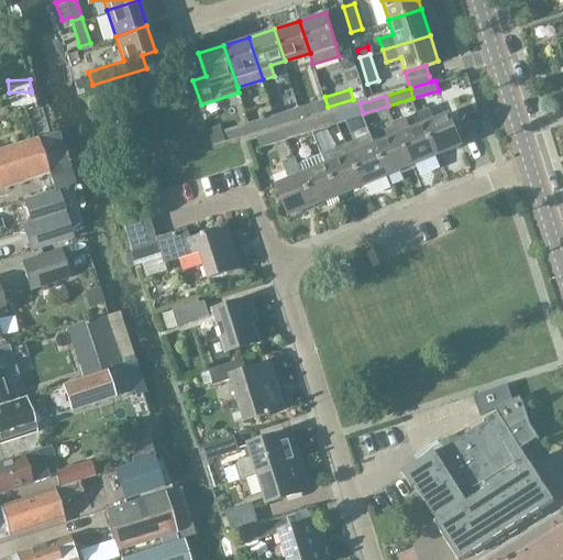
[(299,106),(302,114),(328,107),(324,97),(299,106)]
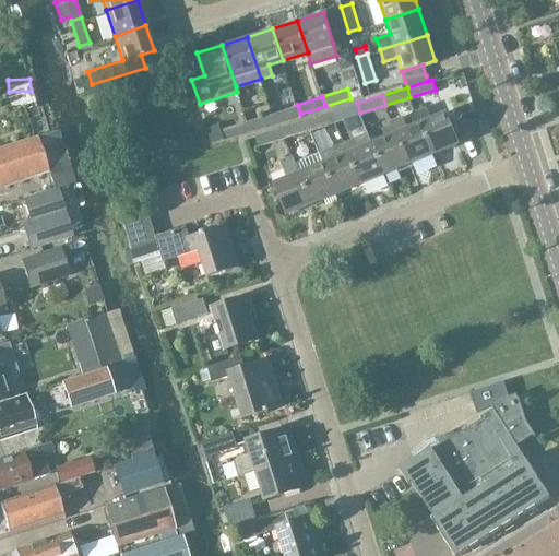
[(332,110),(334,120),(360,113),(357,103),(332,110)]
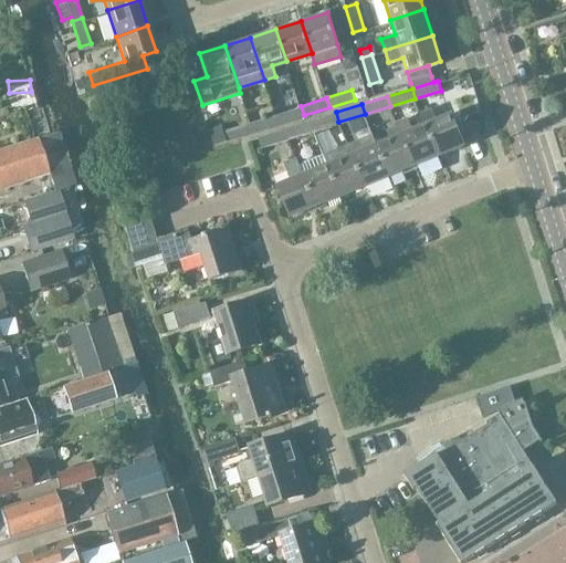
[(275,114),(279,123),(304,115),(301,106),(275,114)]
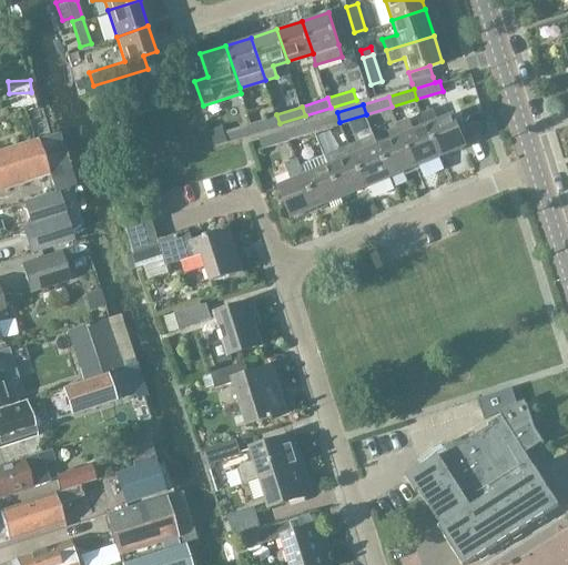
[(428,123),(442,154),(466,144),(453,112),(438,119),(433,107),(423,111),(428,123)]
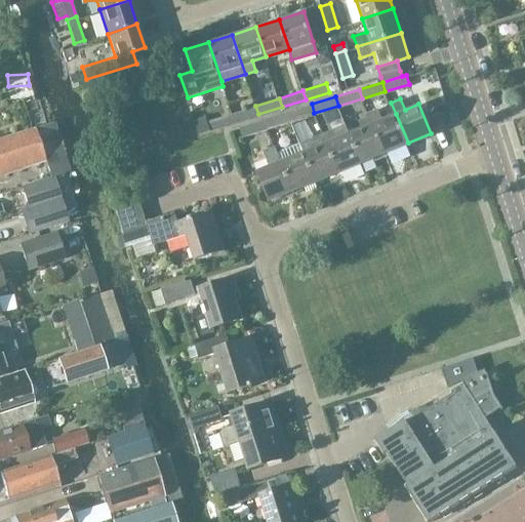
[(288,111),(290,121),(314,113),(312,104),(288,111)]
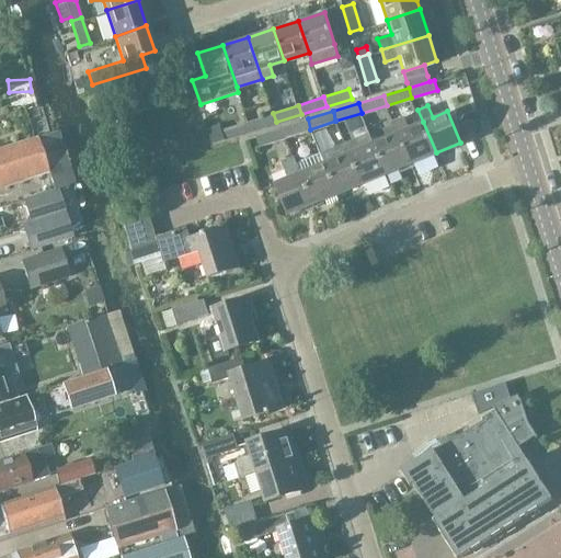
[(248,121),(251,131),(276,122),(273,113),(248,121)]
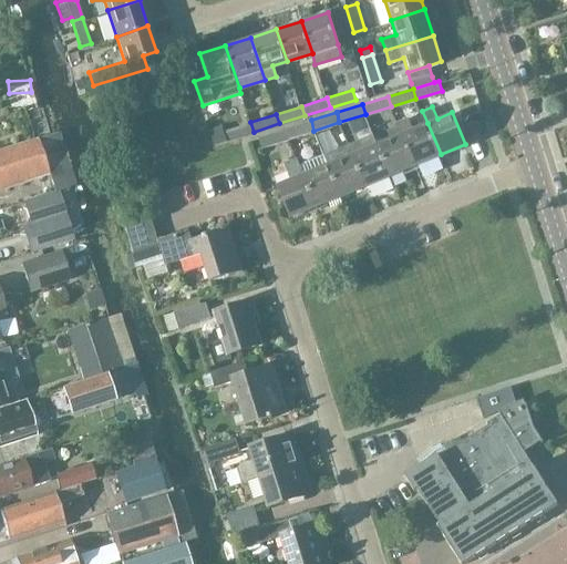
[(441,154),(428,123),(414,127),(409,116),(398,121),(415,165),(426,161),(428,163),(431,164),(439,161),(441,157),(440,155),(441,154)]
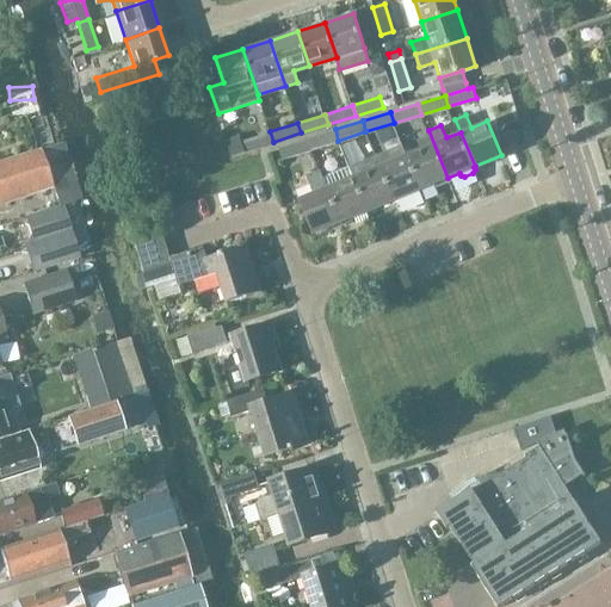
[(308,138),(310,149),(338,141),(335,129),(308,138)]
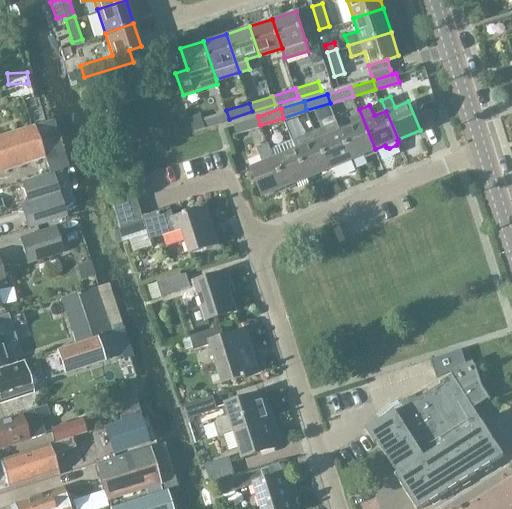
[(375,149),(359,109),(358,109),(360,113),(350,117),(353,124),(341,129),(353,158),(375,149)]
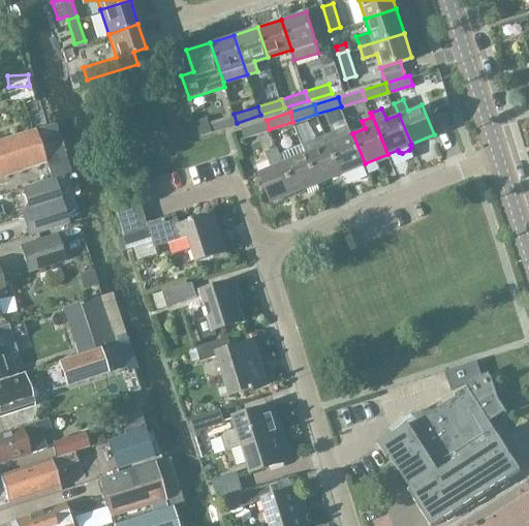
[(200,133),(237,123),(234,114),(210,121),(208,116),(196,119),(200,133)]
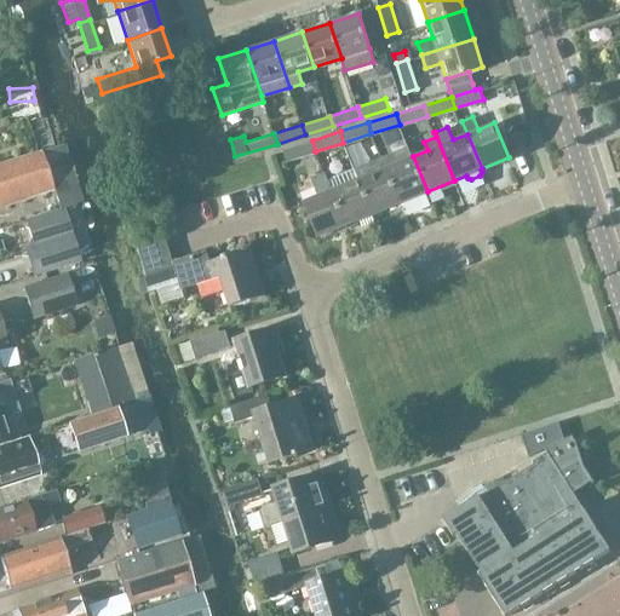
[(286,160),(315,151),(313,140),(282,149),(286,160)]
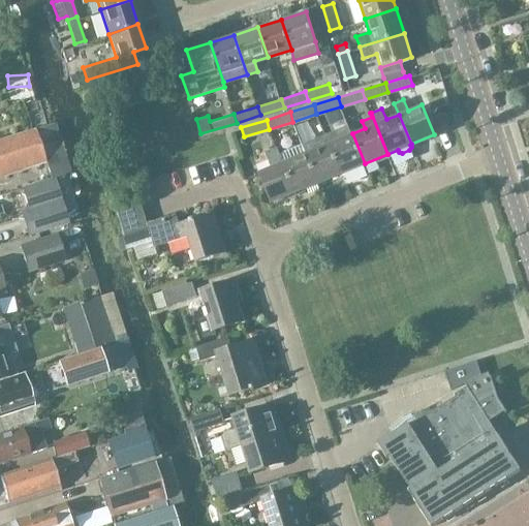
[(365,163),(352,133),(348,124),(325,133),(342,173),(365,163)]
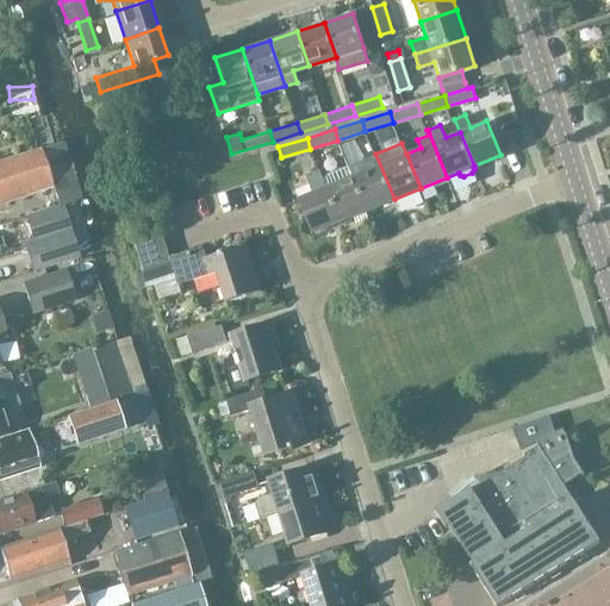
[(0,199),(53,183),(41,145),(0,157),(0,199)]
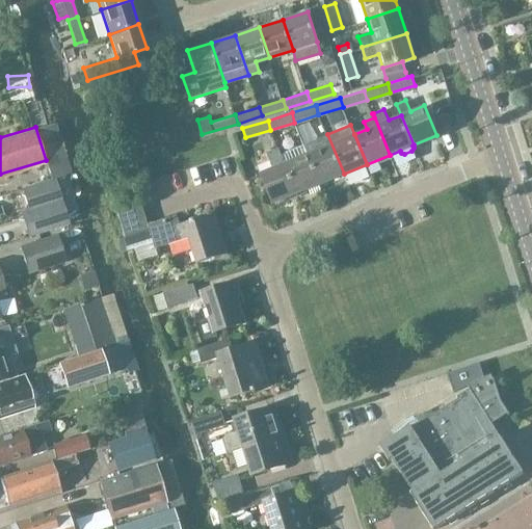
[(344,174),(327,134),(304,143),(308,153),(320,183),(344,174)]
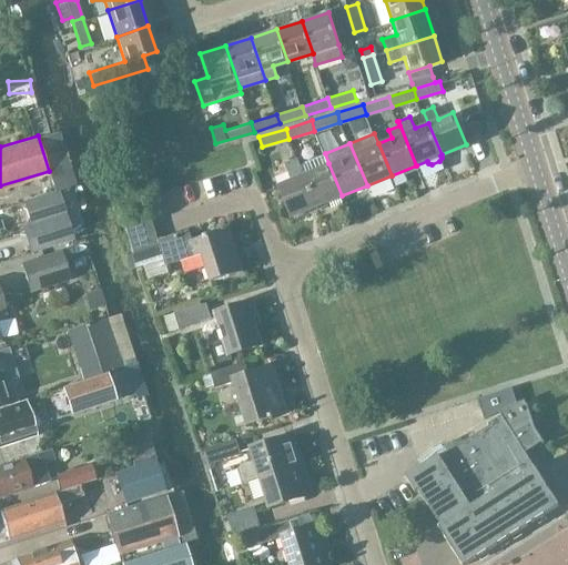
[(317,207),(305,174),(297,157),(285,161),(293,179),(280,184),(293,217),(317,207)]
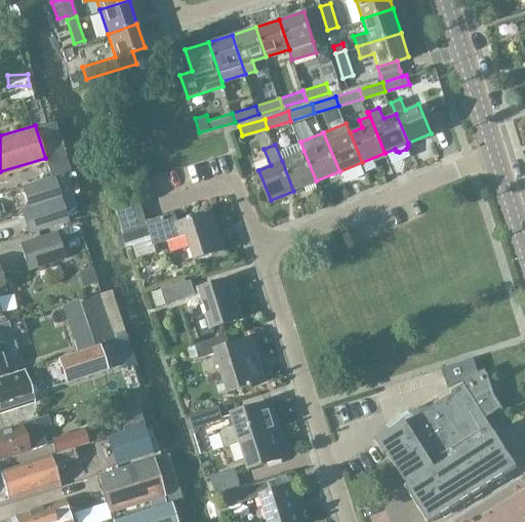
[(304,151),(282,161),(293,191),(316,181),(304,151)]
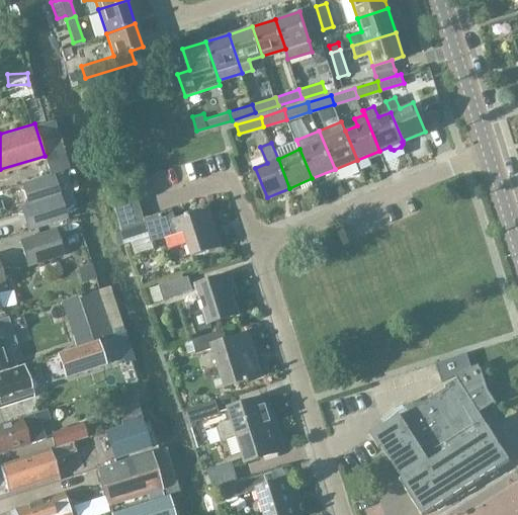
[(28,202),(58,192),(66,189),(59,169),(21,181),(28,201),(28,202)]
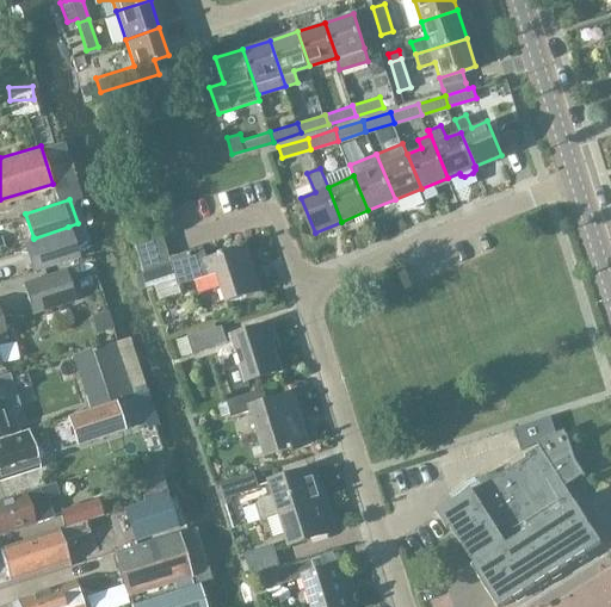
[(34,239),(34,237),(23,241),(32,271),(79,256),(68,227),(34,239)]
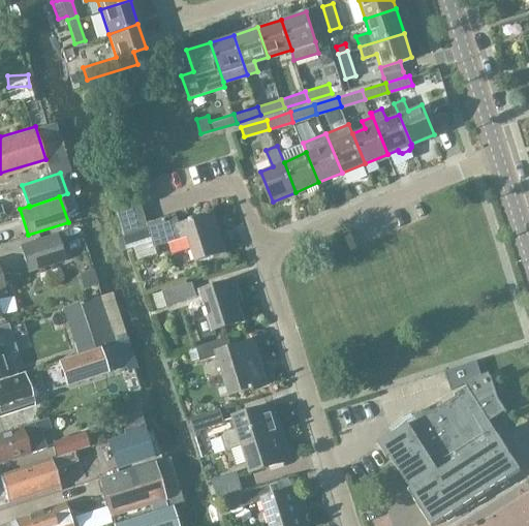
[(143,219),(137,202),(116,208),(121,225),(143,219)]
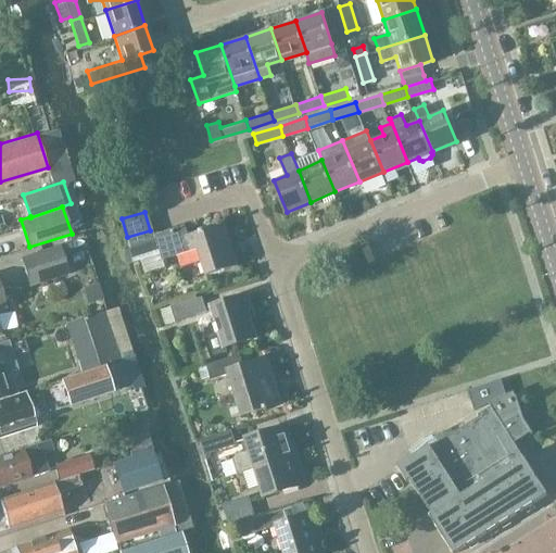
[(155,237),(128,244),(133,260),(140,258),(143,265),(162,259),(162,258),(197,247),(205,273),(237,263),(224,222),(187,234),(185,225),(154,234),(155,237)]
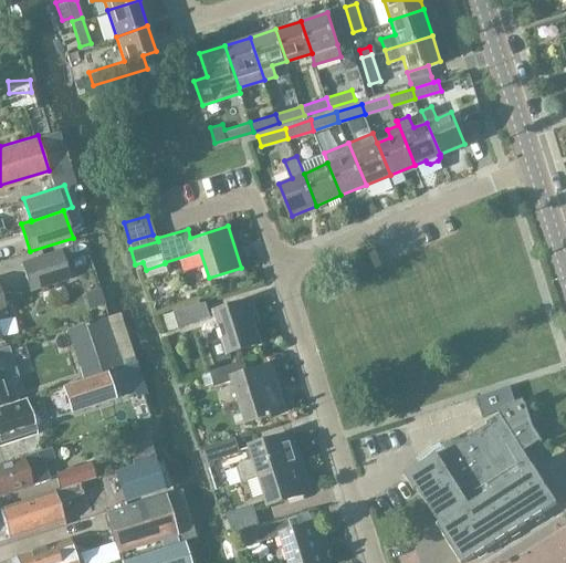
[(61,249),(21,261),(30,289),(70,277),(61,249)]
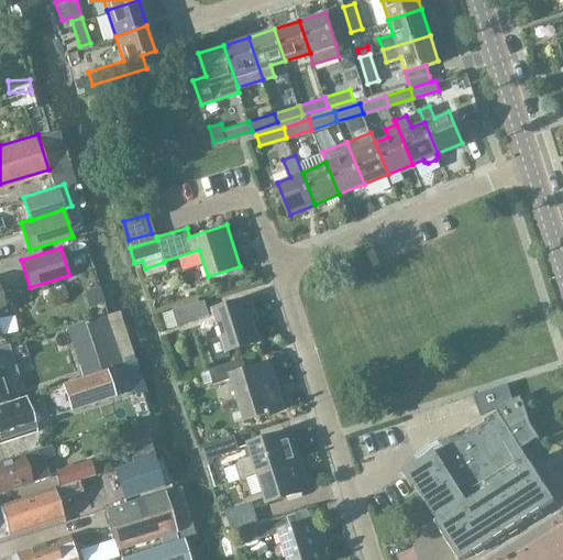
[(64,280),(44,283),(47,298),(67,294),(64,280)]
